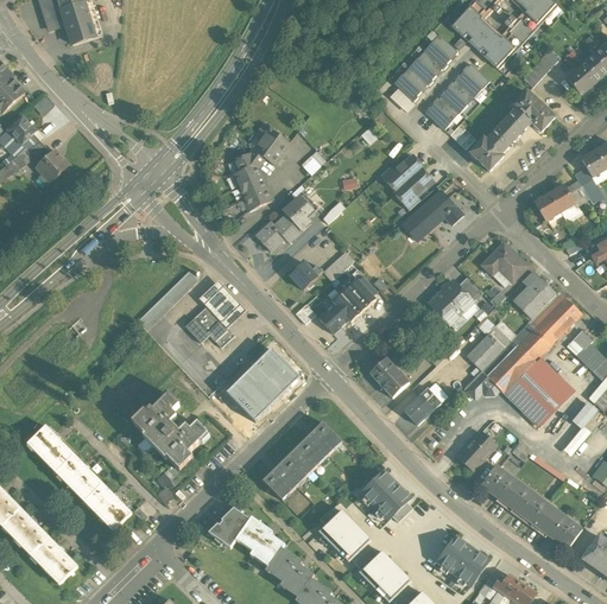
[(40,0),(50,29),(65,24),(61,7),(57,0),(40,0)]
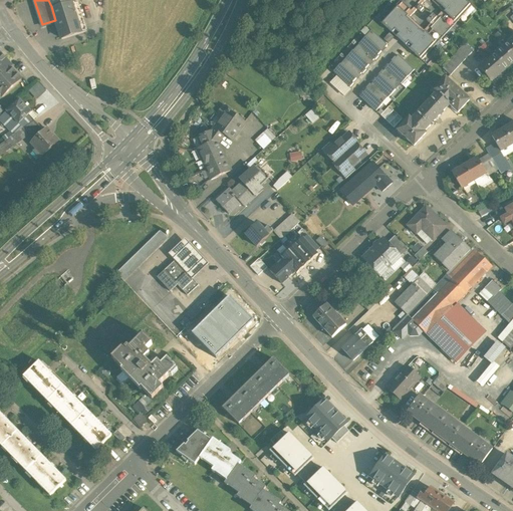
[(70,0),(51,6),(55,20),(60,36),(80,30),(70,0)]
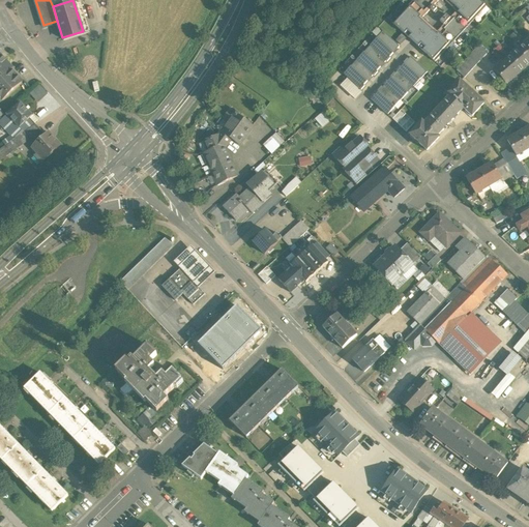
[(72,0),(83,31),(88,29),(79,0),(72,0)]
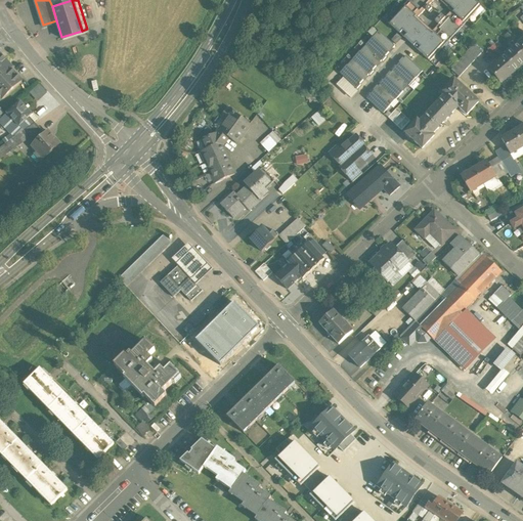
[(429,59),(479,4),(474,0),(405,0),(387,22),(407,40),(429,59)]
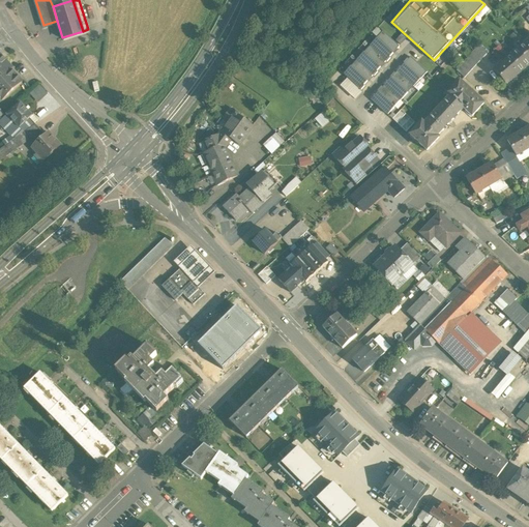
[(349,63),(343,70),(360,87),(363,84),(362,83),(372,72),(373,74),(376,69),(384,59),(385,60),(389,56),(388,55),(398,45),(381,29),(369,44),(372,47),(365,53),(362,50),(355,57),(358,60),(352,66),(349,63)]
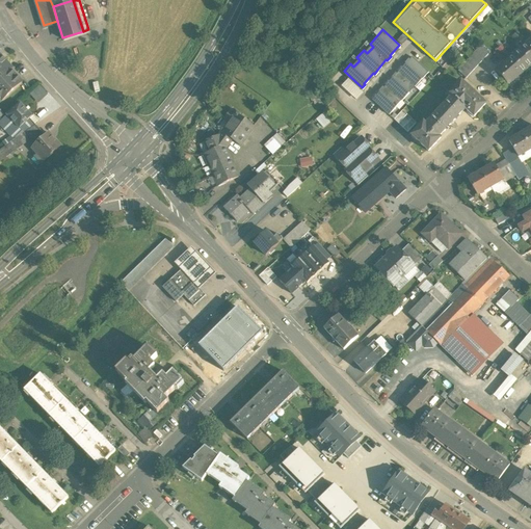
[(530,36),(496,68),(495,68),(507,83),(508,82),(507,82),(513,77),(514,78),(519,74),(519,73),(530,61),(530,36)]
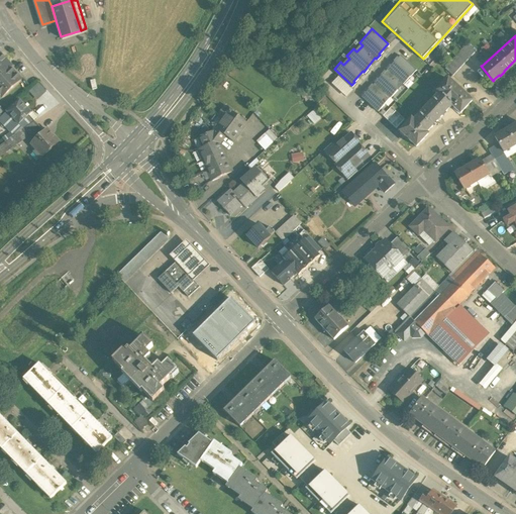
[(467,41),(458,49),(467,58),(475,48),(467,41)]
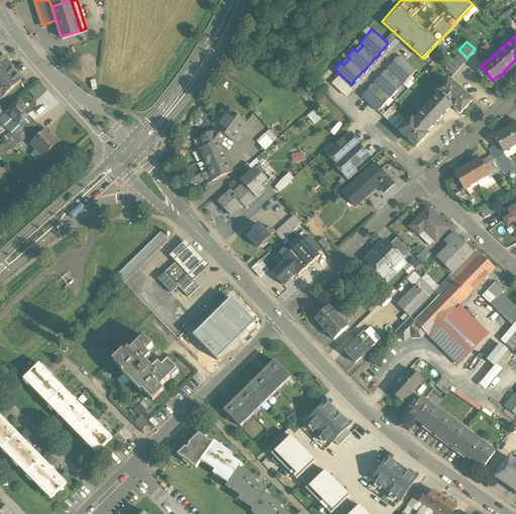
[(458,49),(444,66),(451,73),(467,58),(458,49)]
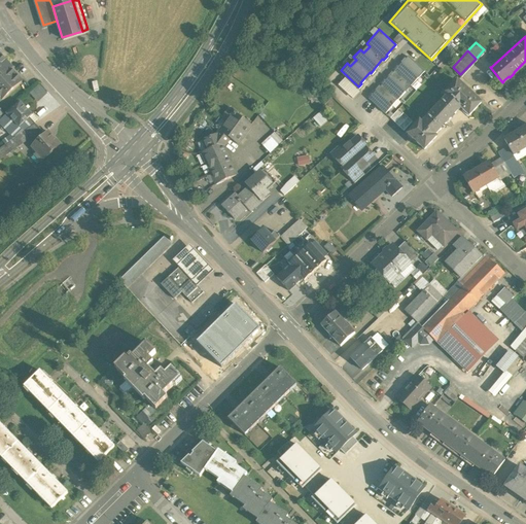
[(10,65),(0,53),(0,74),(9,66),(10,65)]
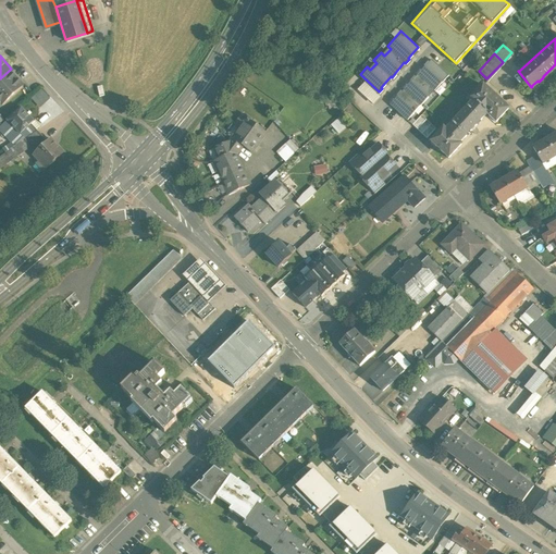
[(392,97),(388,101),(406,118),(414,110),(411,108),(417,101),(420,103),(428,96),(424,93),(431,86),(433,88),(447,73),(431,58),(420,69),(419,68),(415,72),(416,73),(407,83),(406,82),(402,86),(403,87),(393,98),(392,97)]
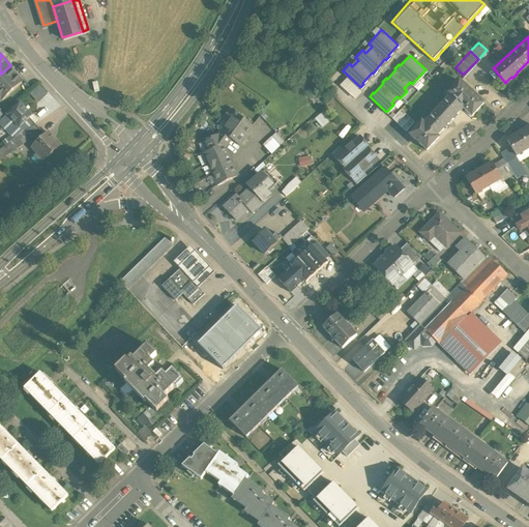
[(9,66),(0,75),(0,97),(21,79),(9,66)]
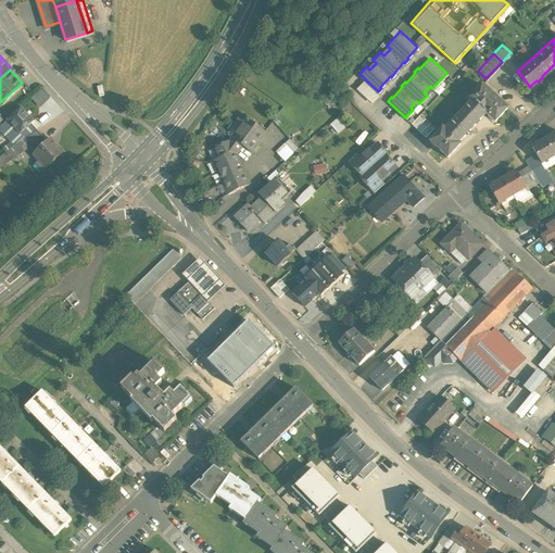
[(471,98),(444,127),(442,125),(429,139),(446,155),(459,141),(457,140),(484,111),(494,120),(506,105),(481,83),(468,96),(471,98)]
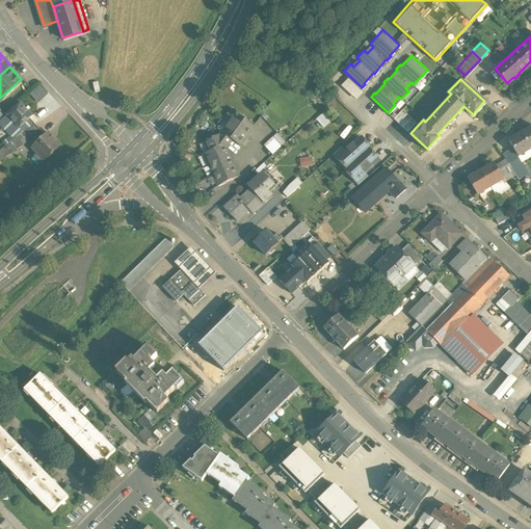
[(29,90),(37,100),(46,93),(37,83),(29,90)]
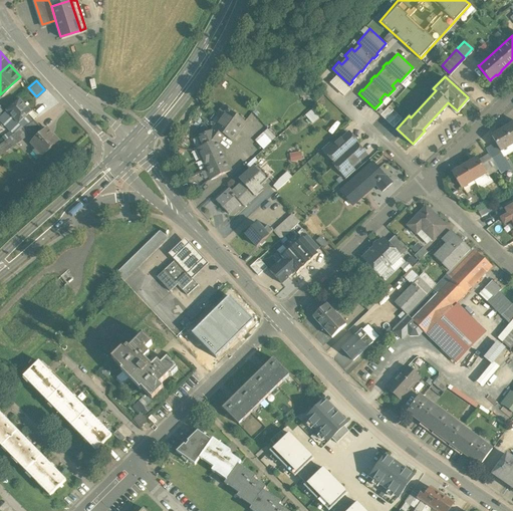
[(30,109),(18,97),(6,108),(18,121),(27,112),(30,109)]
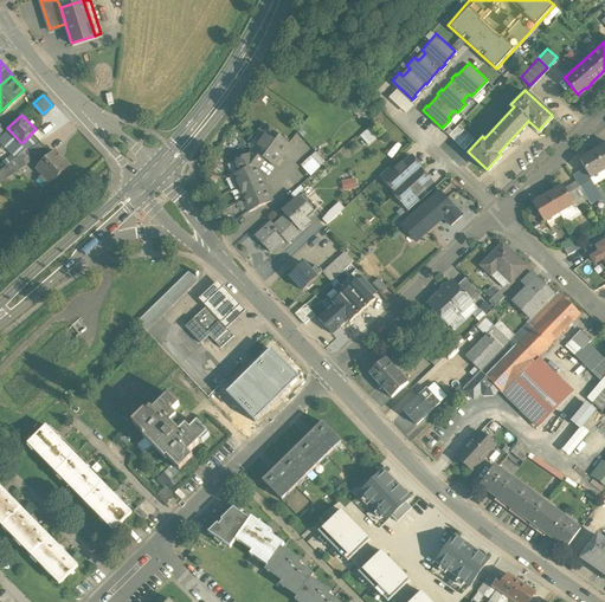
[(264,130),(249,153),(248,151),(232,159),(237,170),(232,173),(249,208),(270,199),(256,166),(262,156),(271,163),(288,141),(272,130),(274,127),(268,123),(263,129),(264,130)]
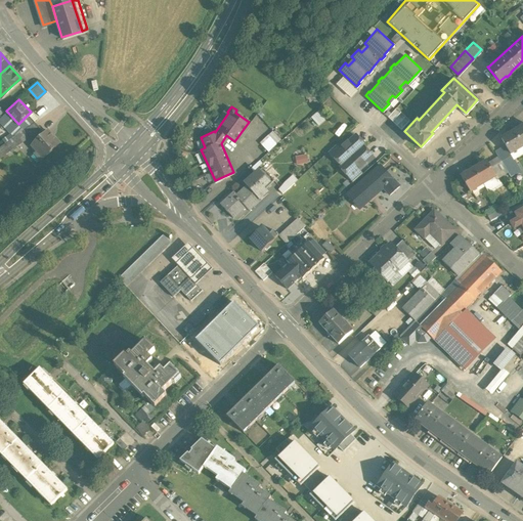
[(400,111),(395,106),(387,115),(392,119),(400,111)]
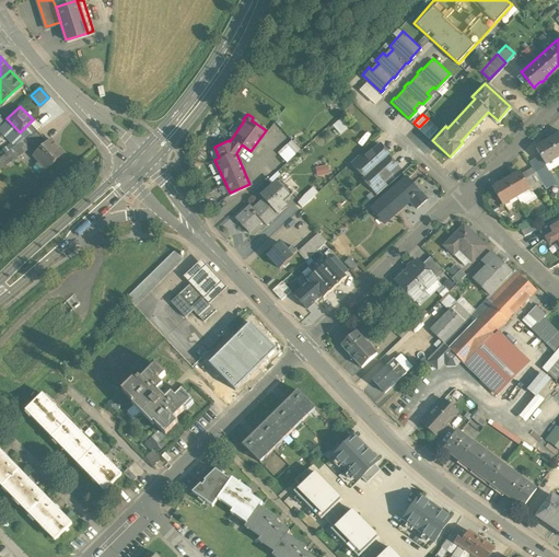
[(333,122),(340,131),(348,124),(340,115),(333,122)]
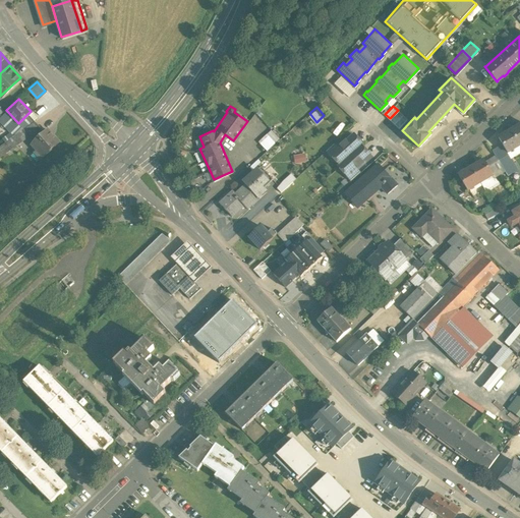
[(18,123),(6,110),(0,115),(16,132),(21,128),(22,127),(18,123)]
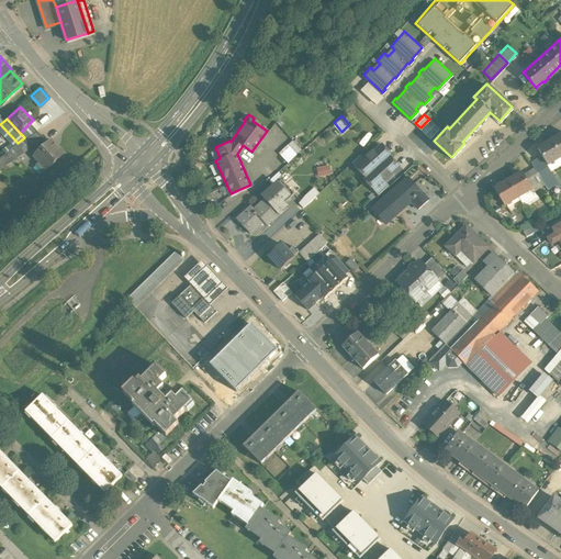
[(434,123),(429,119),(421,127),(425,132),(434,123)]
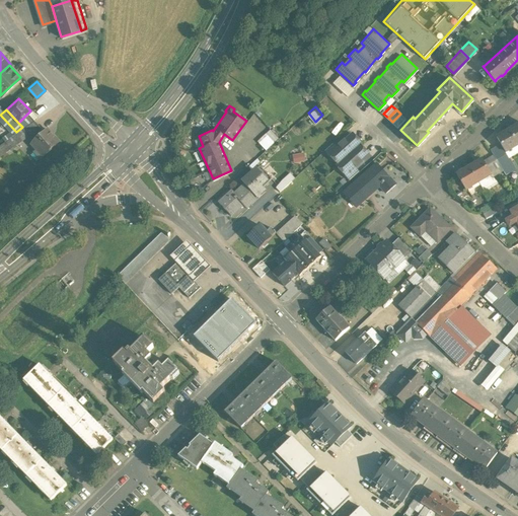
[(33,120),(27,114),(18,123),(22,127),(33,120)]
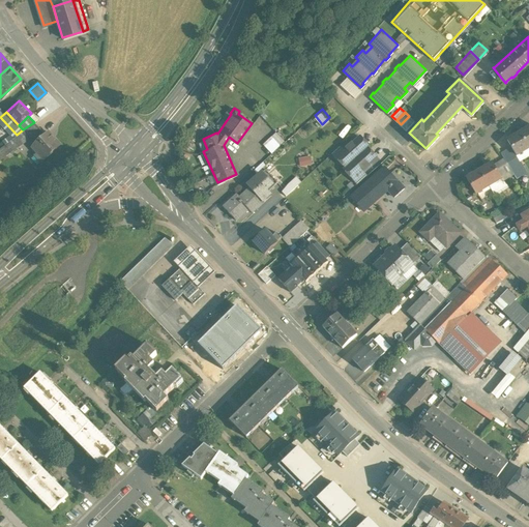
[(413,120),(409,116),(401,124),(405,129),(413,120)]
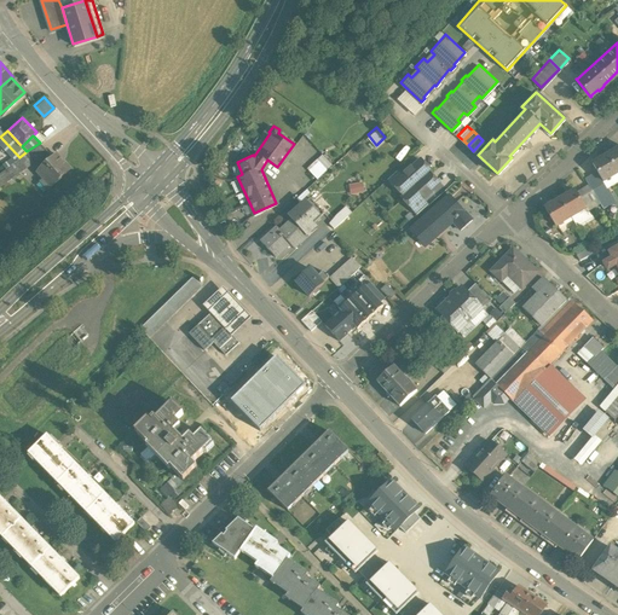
[(52,155),(40,143),(27,151),(26,152),(30,160),(38,168),(52,155)]
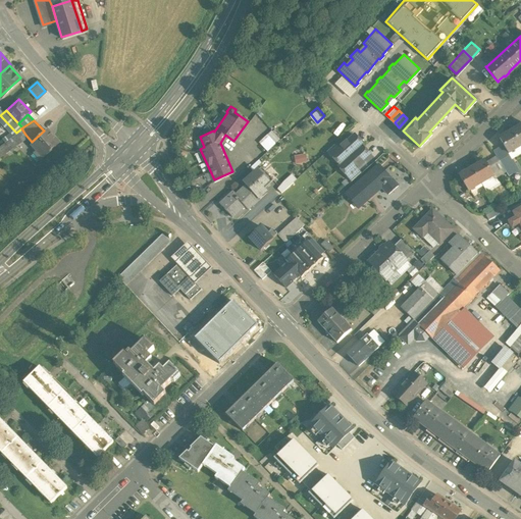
[(520,121),(511,128),(520,144),(520,143),(520,121)]
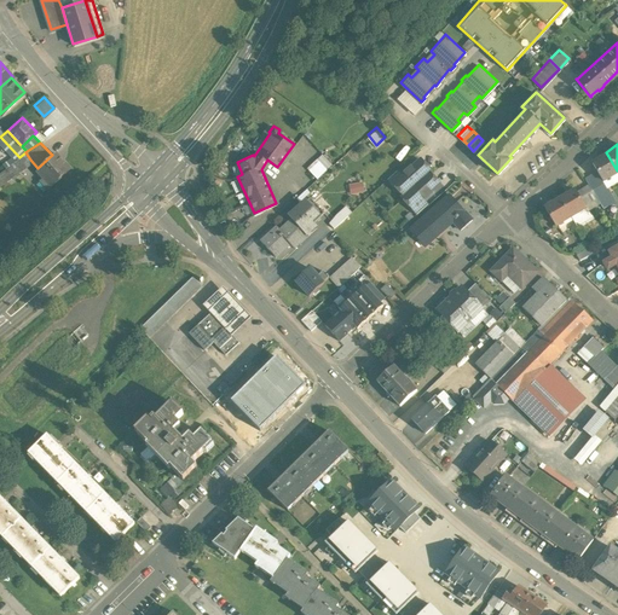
[(19,157),(0,169),(0,183),(21,169),(19,167),(30,160),(26,152),(19,157)]
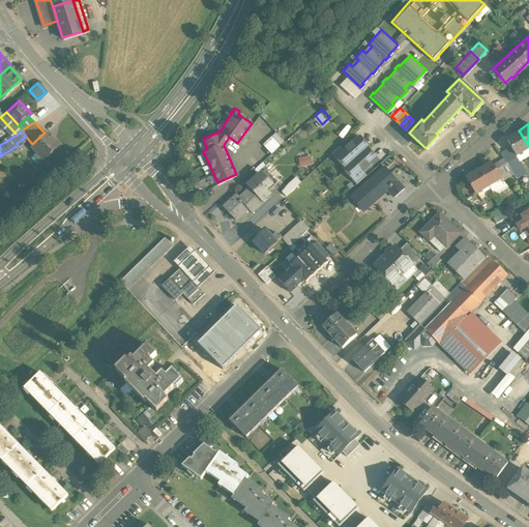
[(59,143),(47,130),(45,133),(32,144),(31,145),(36,151),(42,158),(59,143)]
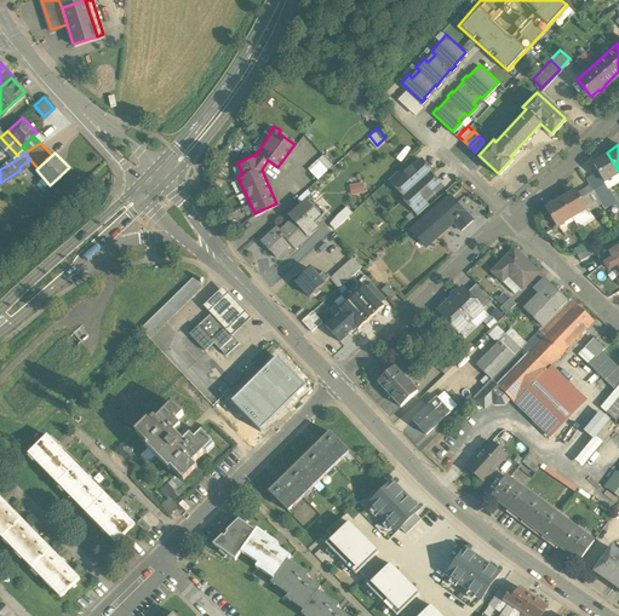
[(331,162),(321,153),(316,157),(326,167),(331,162)]
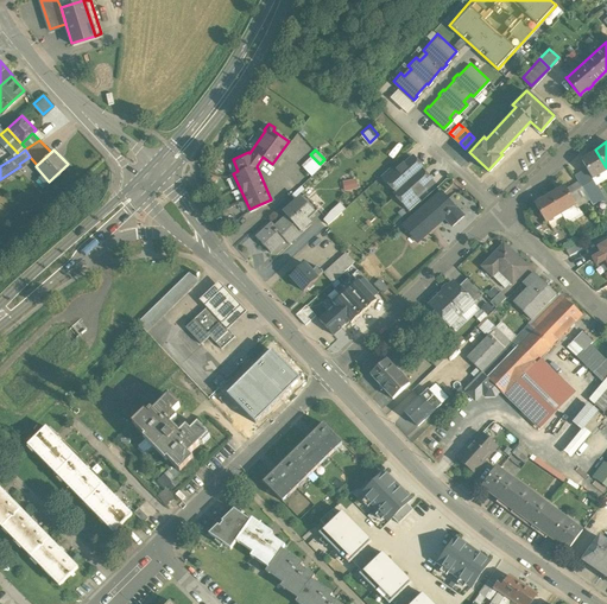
[(606,167),(595,150),(581,158),(586,166),(583,167),(587,175),(589,173),(592,176),(606,167)]
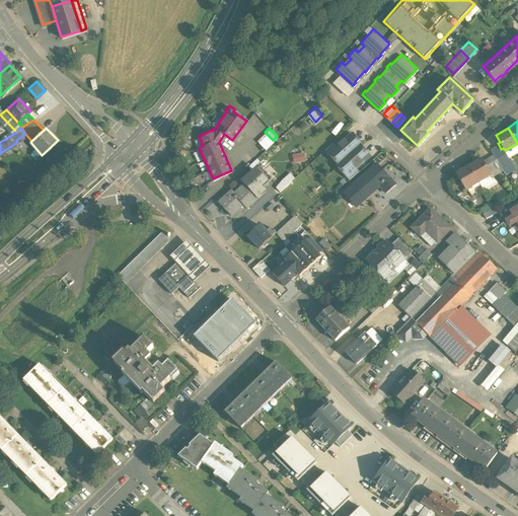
[(337,145),(328,152),(329,153),(334,157),(336,155),(340,159),(338,160),(343,165),(340,167),(345,172),(346,173),(353,166),(368,153),(358,143),(360,141),(352,132),(337,145)]
